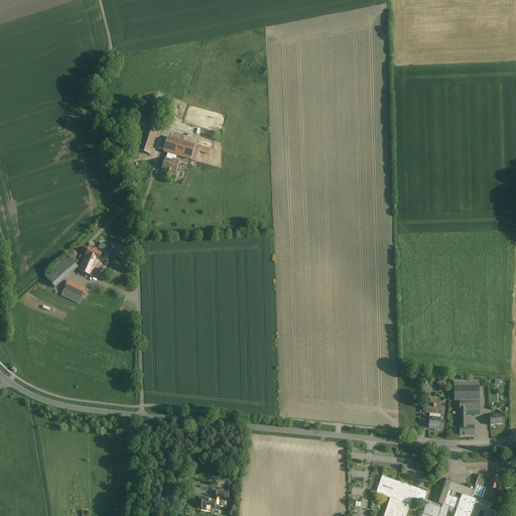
[(161,120),(141,114),(130,148),(150,155),(161,120)]
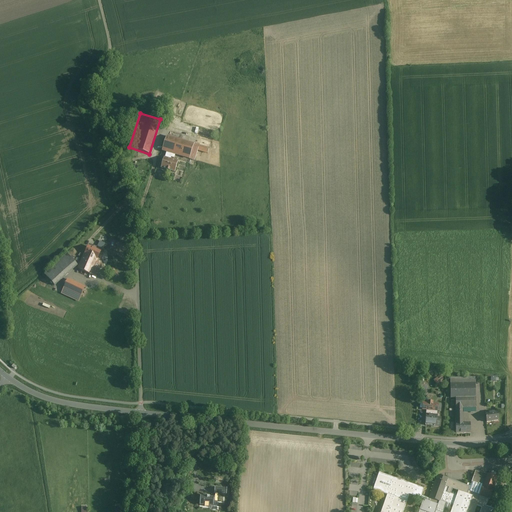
[(209,149),(166,137),(162,151),(167,152),(175,155),(195,160),(198,150),(208,153),(209,149)]
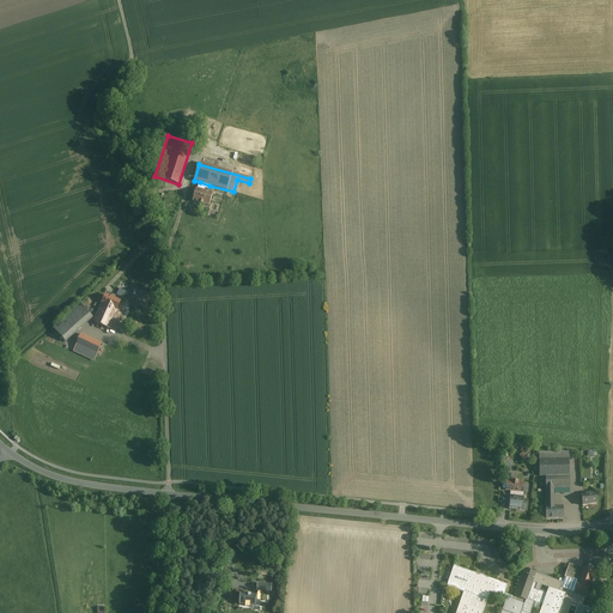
[(210,186),(200,182),(198,189),(196,189),(193,201),(210,206),(213,194),(204,192),(205,188),(208,189),(210,186)]
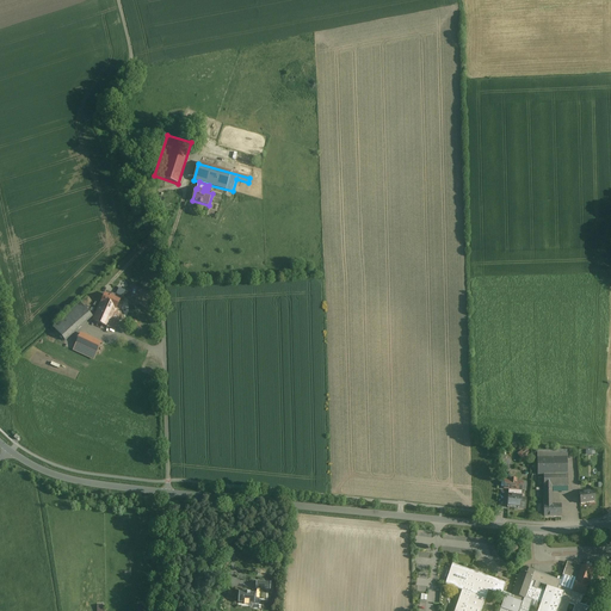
[(105,295),(99,308),(113,314),(119,301),(105,295)]
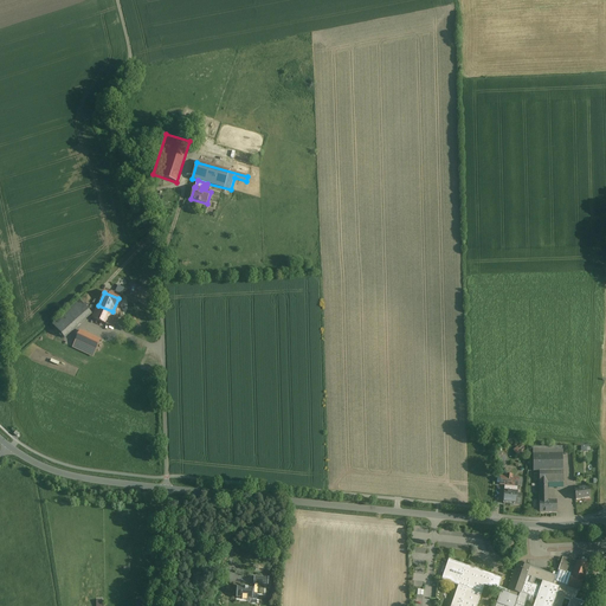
[(91,315),(79,302),(53,326),(65,339),(91,315)]
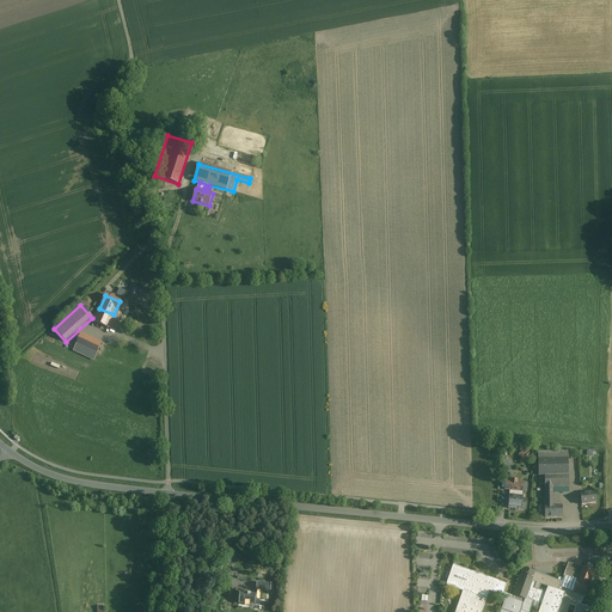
[(114,314),(99,308),(95,320),(114,330),(120,317),(114,314)]
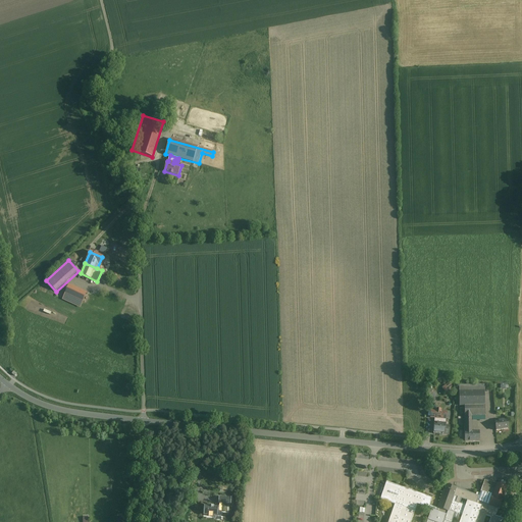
[(87,293),(69,285),(63,300),(80,307),(87,293)]
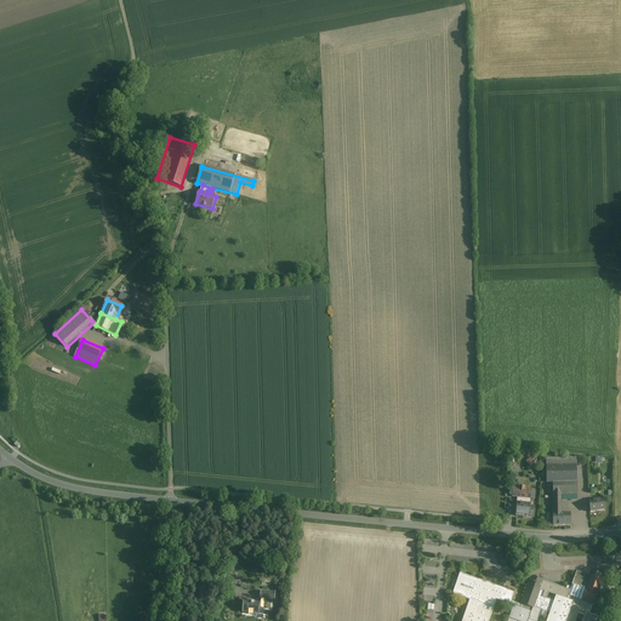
[(536,454),(527,461),(530,466),(539,459),(536,454)]
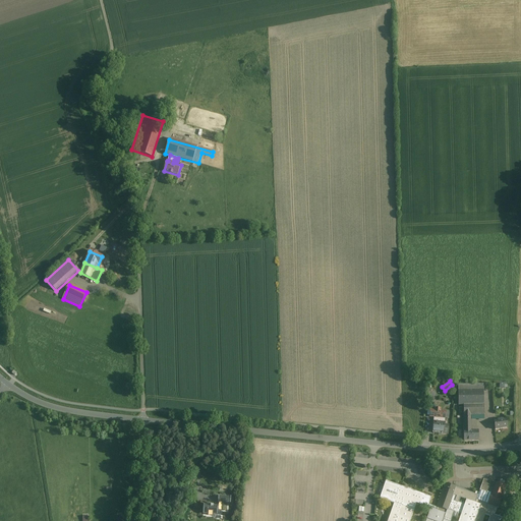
[(483,385),(458,385),(458,406),(463,405),(464,441),(478,440),(478,431),(471,431),(471,418),(468,418),(468,415),(484,414),(483,385)]
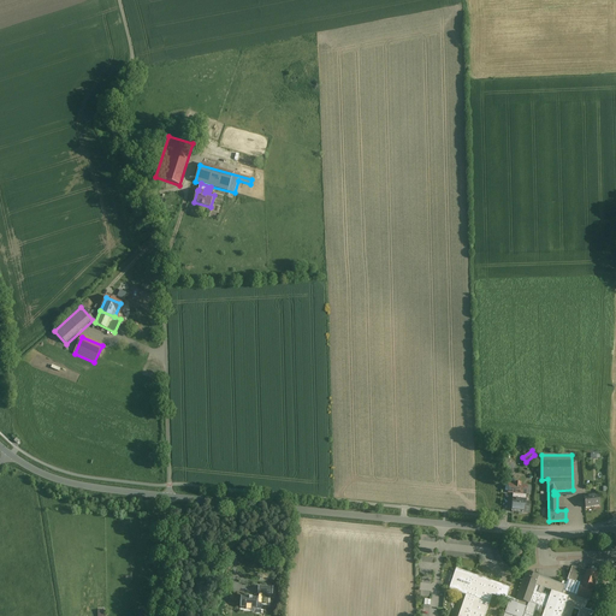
[(515,485),(509,485),(508,493),(514,493),(511,511),(529,513),(531,503),(525,502),(526,495),(529,495),(529,487),(521,486),(521,484),(515,484),(515,485)]
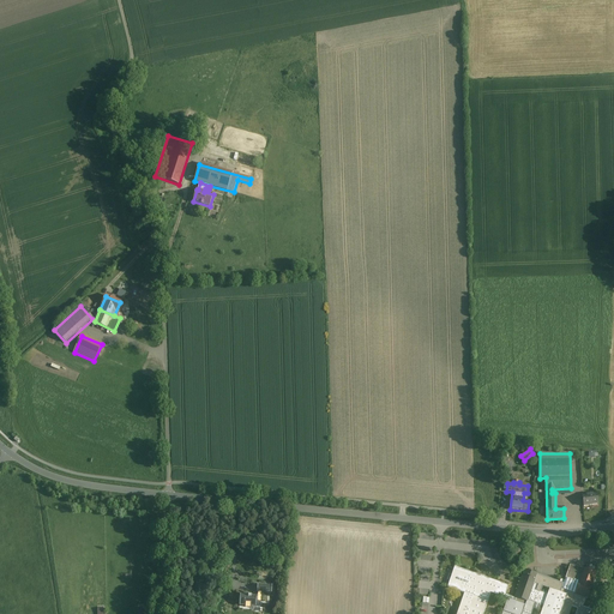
[(596,494),(582,497),(583,507),(599,505),(596,494)]
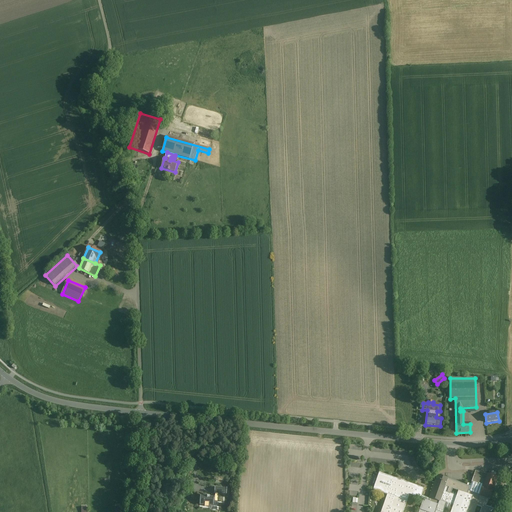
[(439,502),(440,502),(440,501),(453,506),(450,511),(435,511),(438,505),(423,500),(418,511),(474,511),(476,506),(481,508),(479,511),(491,511),(492,508),(486,506),(488,499),(490,499),(497,479),(475,471),(470,488),(454,482),(454,481),(437,475),(429,498),(439,502)]
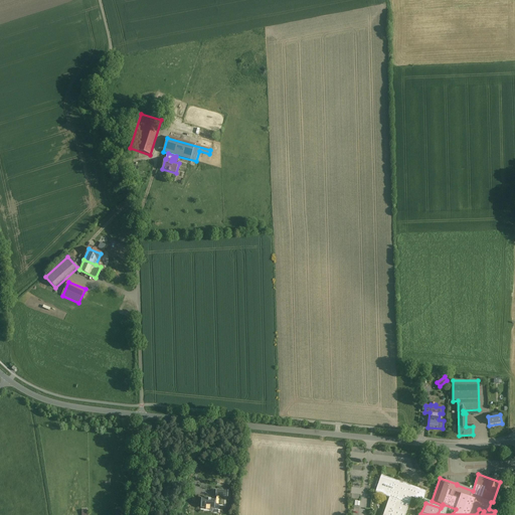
[(425,503),(441,508),(442,505),(432,501),(432,502),(423,499),(426,492),(381,476),(375,493),(389,498),(382,514),(404,514),(411,498),(425,503)]
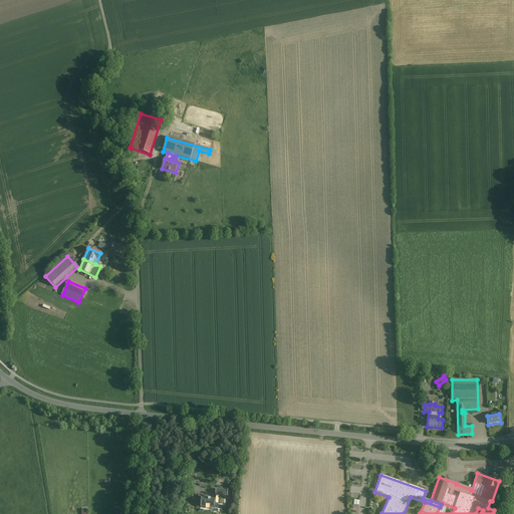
[(216,499),(201,498),(201,507),(206,508),(206,509),(210,509),(210,508),(215,508),(215,504),(216,504),(216,503),(216,499)]
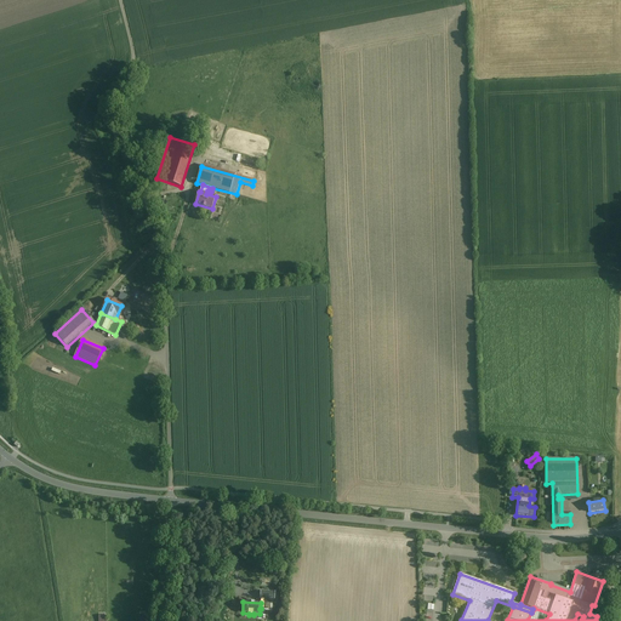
All buildings are outlined.
